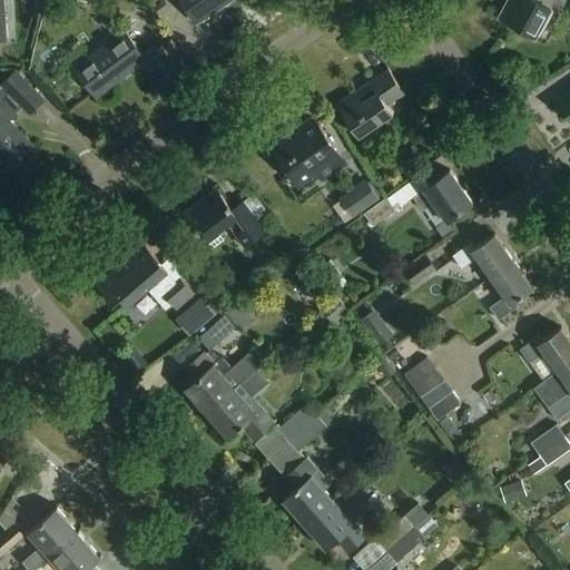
[(229,0),(180,0),(196,22),(229,0)]
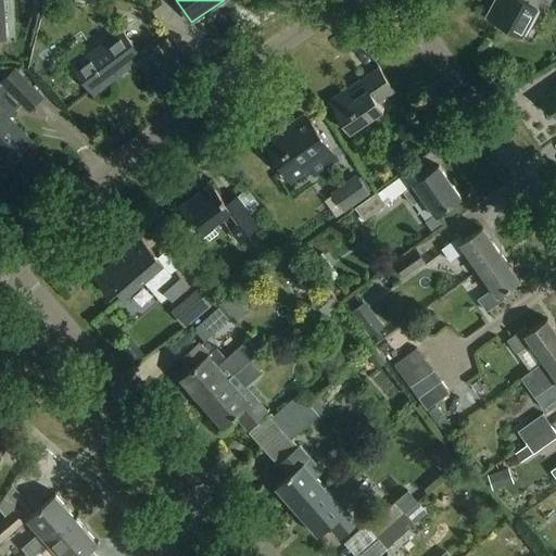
[(521,0),(522,0),(521,0),(496,0),(487,17),(523,37),(542,2),(550,7),(553,0),(521,0)]
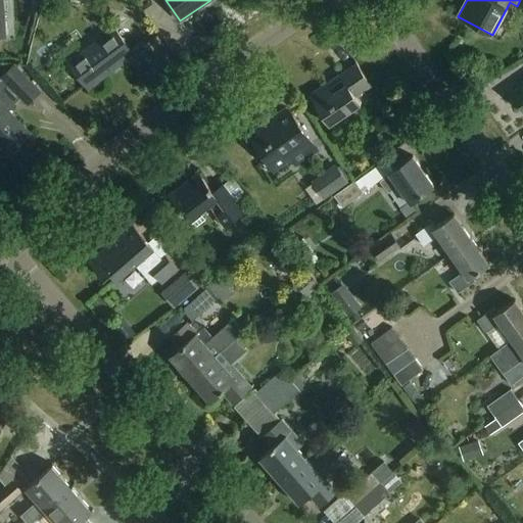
[(133,53),(114,29),(68,63),(88,89),(133,53)]
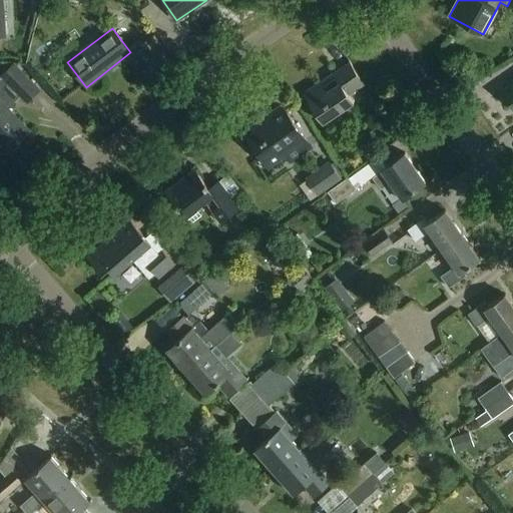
[(350,95),(365,85),(350,62),(305,94),(325,123),(355,102),(350,95)]
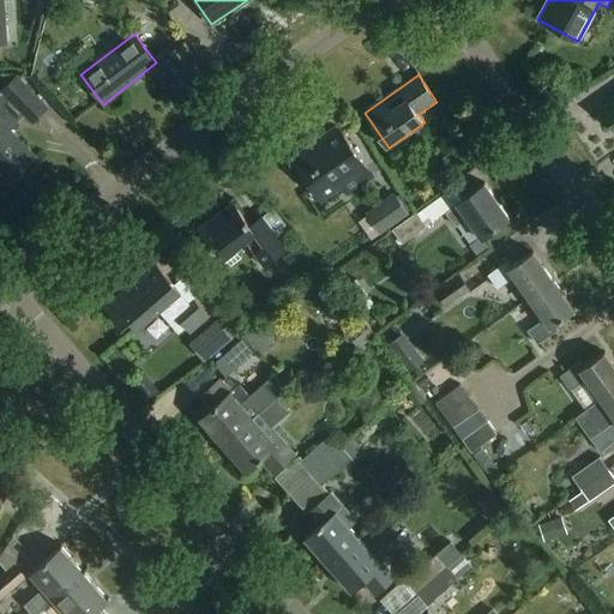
[(23,82),(13,82),(4,91),(0,95),(0,172),(10,181),(35,157),(11,132),(28,115),(34,122),(48,108),(23,82)]
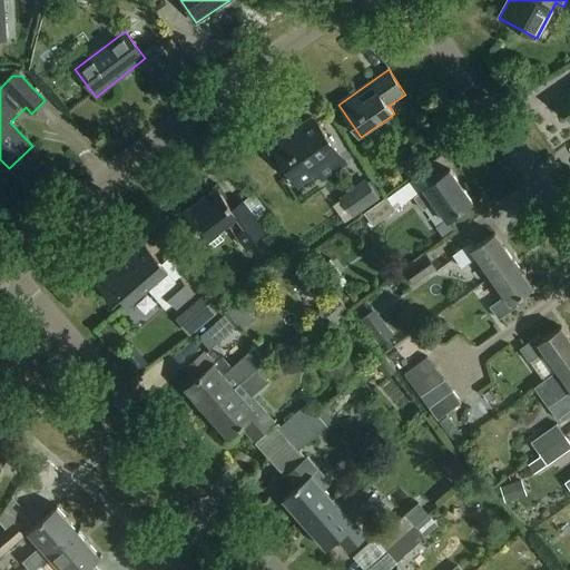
[(569,91),(558,100),(569,117),(569,91)]
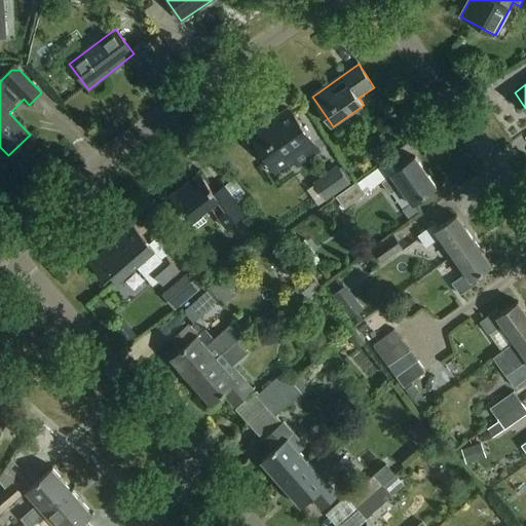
[(320,153),(312,143),(290,111),(253,137),(275,168),(291,158),(298,168),(320,153)]
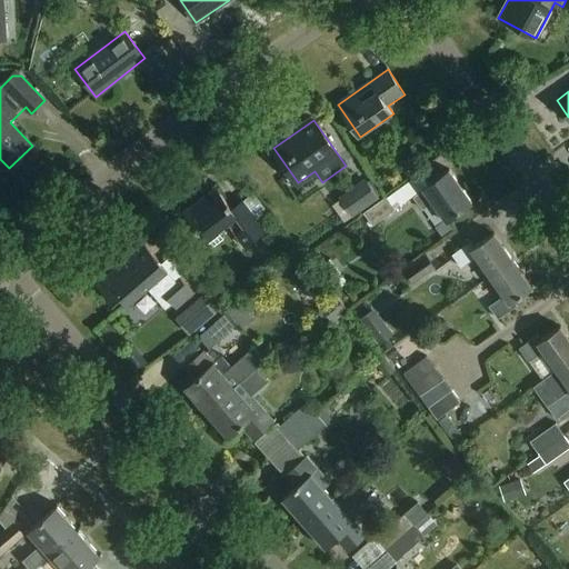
[(472,202),(449,170),(423,189),(425,190),(413,198),(422,210),(433,202),(447,221),(472,202)]
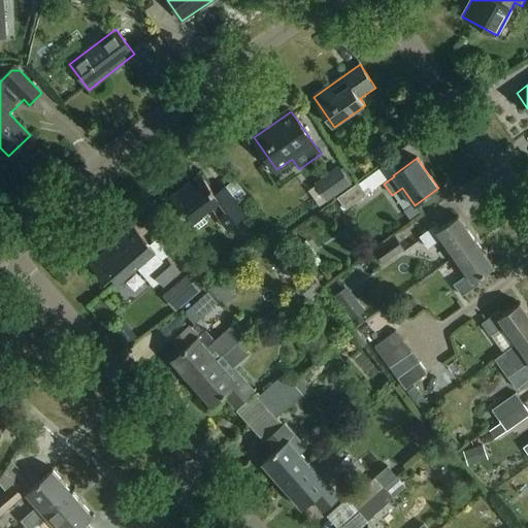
[(315,184),(327,201),(352,184),(338,165),(315,184)]
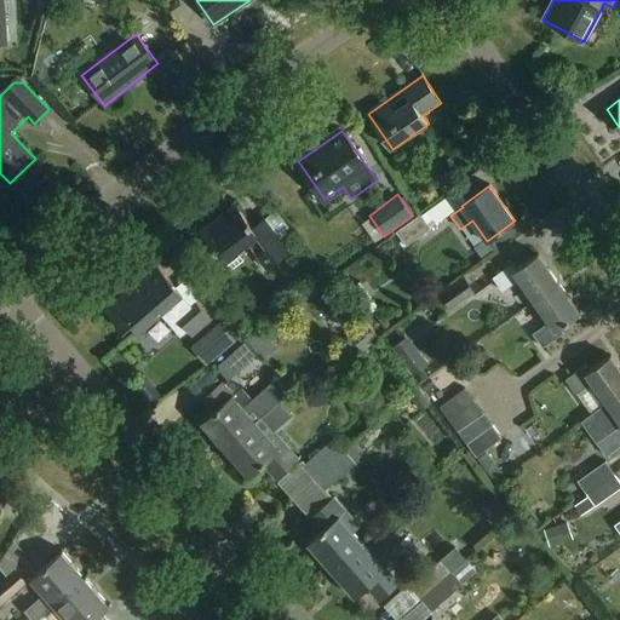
[(292,253),(286,246),(264,218),(253,227),(236,206),(201,233),(224,263),(248,244),(263,263),(269,270),(292,253)]
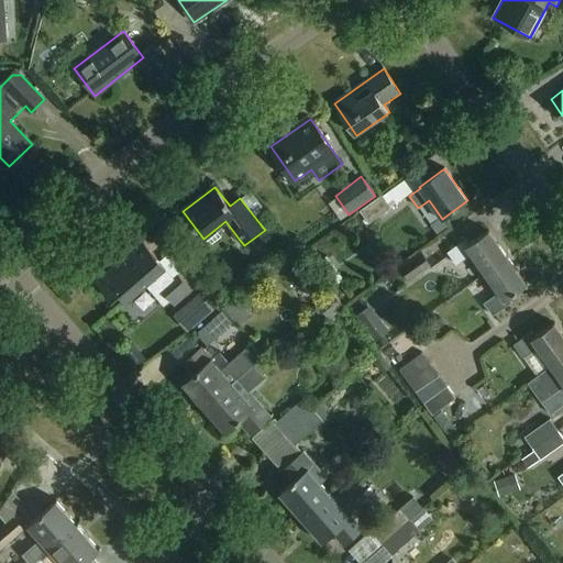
[(368,223),(390,207),(382,195),(360,211),(368,223)]
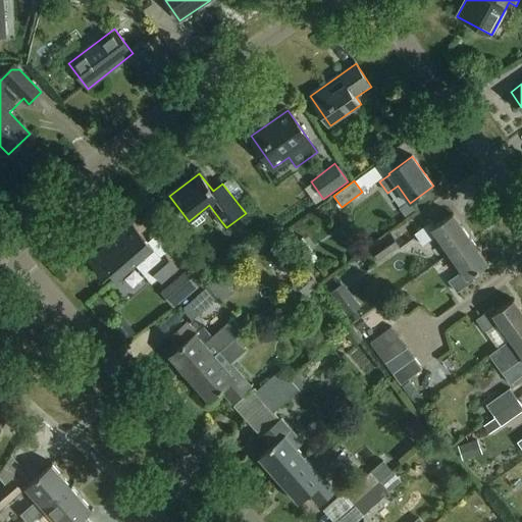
[(436,235),(450,254),(471,239),(453,213),(435,226),(432,222),(415,235),(422,245),(427,242),(426,241),(436,235)]
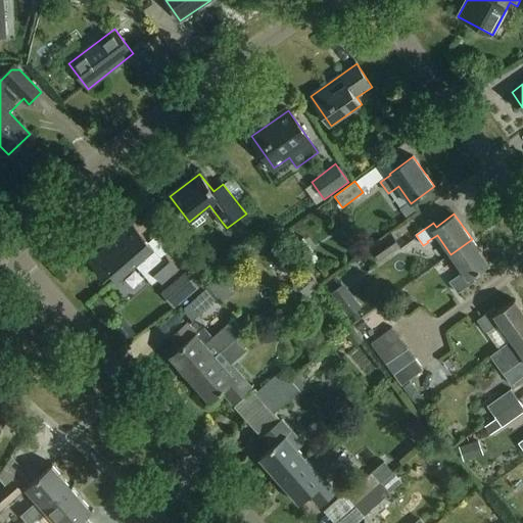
[(134,225),(97,256),(90,263),(104,279),(111,273),(117,280),(136,265),(144,274),(149,270),(162,285),(179,271),(165,255),(161,259),(153,249),(154,249),(134,225)]
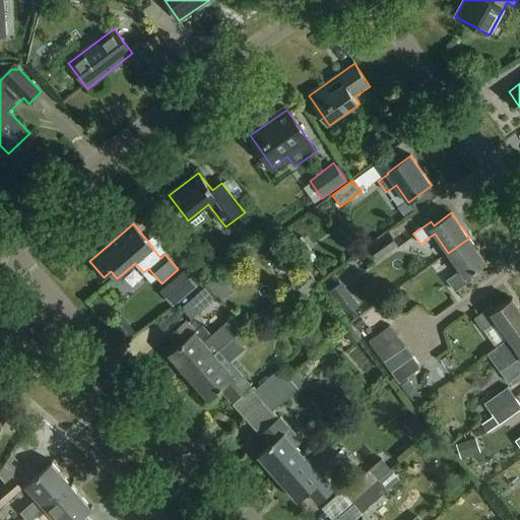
[(377,259),(398,245),(390,233),(369,248),(377,259)]
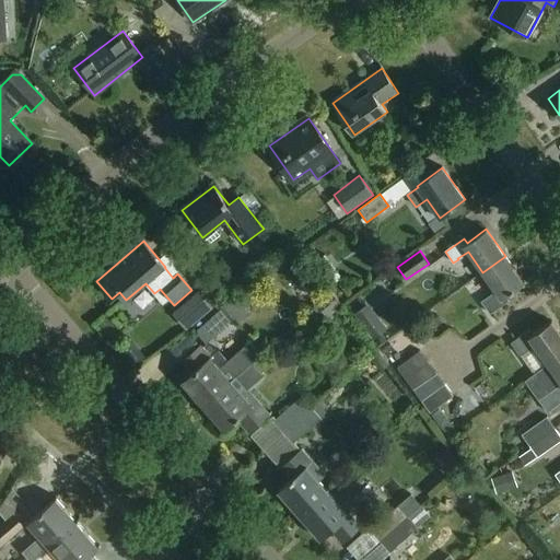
[(331,264),(325,255),(313,264),(319,272),(331,264)]
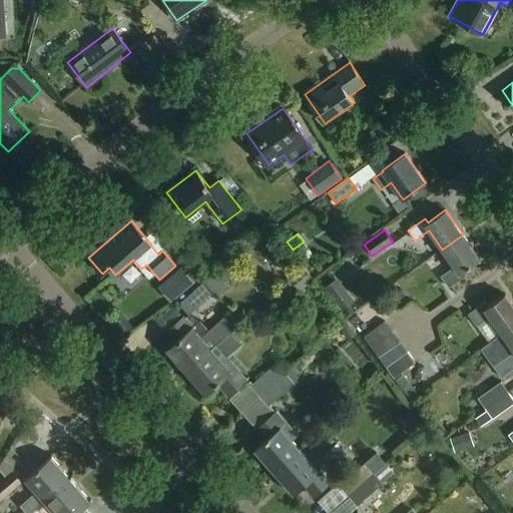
[(463,234),(442,249),(455,267),(445,274),(444,274),(440,277),(448,288),(466,276),(463,272),(480,260),(463,234)]
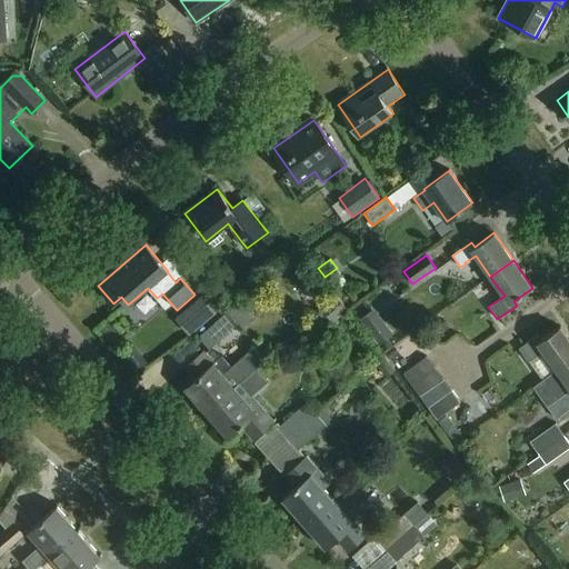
[(319,307),(327,316),(341,303),(333,295),(319,307)]
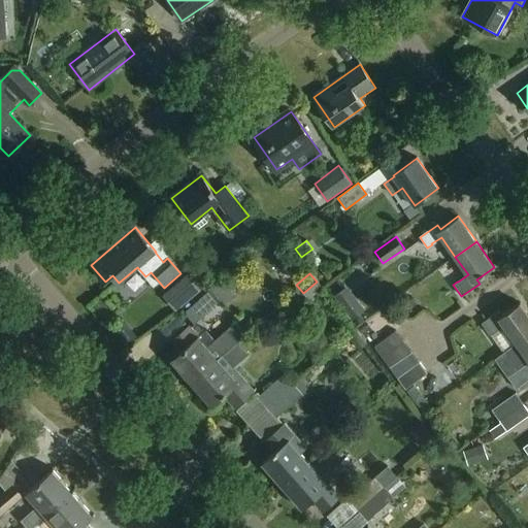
[(188,274),(170,289),(185,305),(201,291),(188,274)]
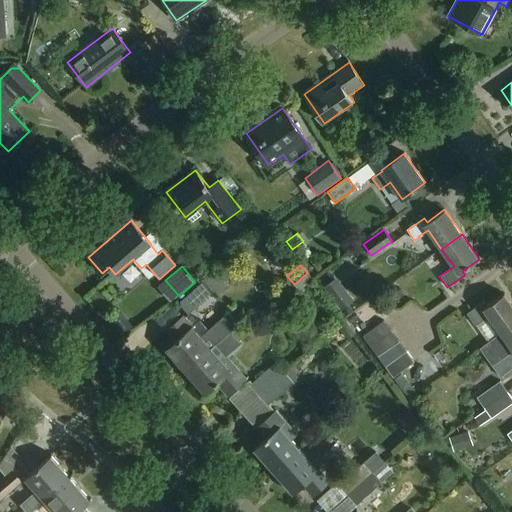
[(178,303),(188,314),(211,294),(215,298),(229,286),(214,270),(178,303)]
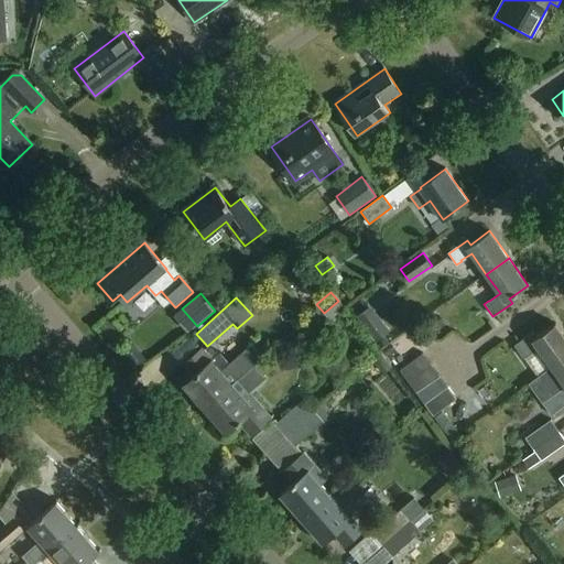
[(390,331),(380,318),(371,306),(357,317),(376,342),(390,331)]
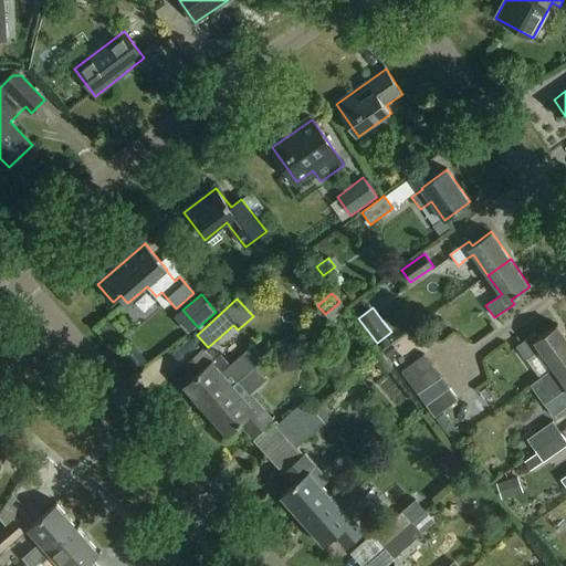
[(540,348),(553,368),(565,358),(565,337),(557,325),(537,338),(534,334),(515,347),(524,359),(530,356),(528,355),(540,348)]
